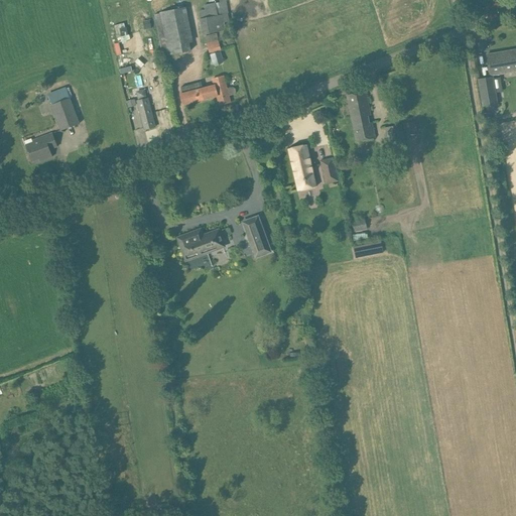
[(221,0),(217,0),(202,3),(210,42),(230,38),(221,0)]
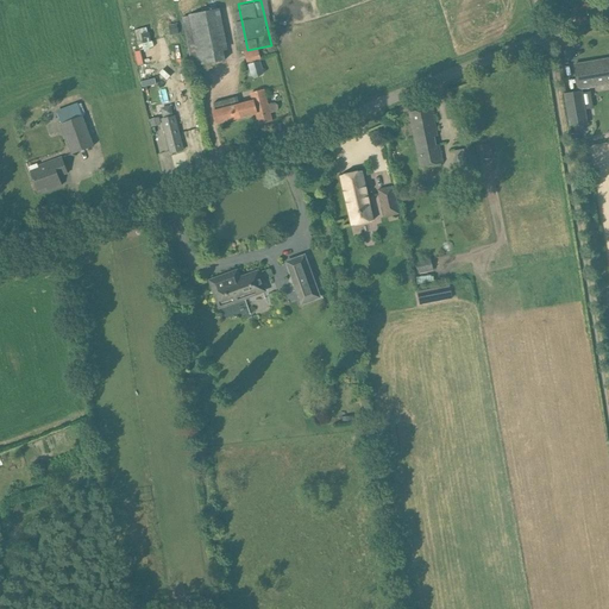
[(215,10),(188,14),(188,16),(182,17),(192,68),(225,61),(215,10)]
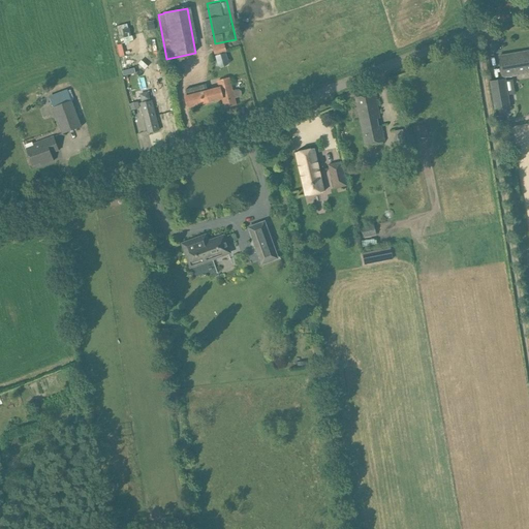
[(154,21),(147,23),(149,31),(156,30),(154,21)]
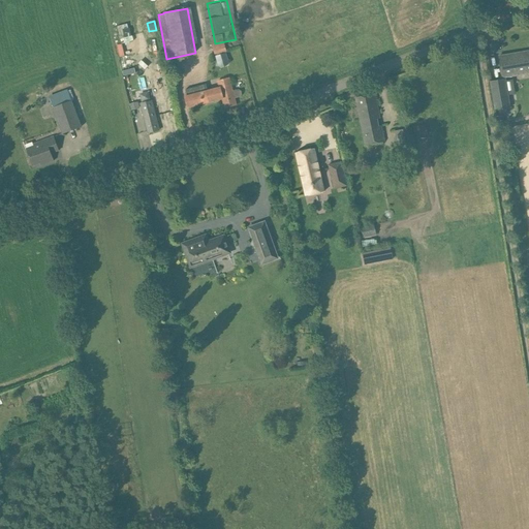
[(528,72),(528,51),(499,57),(502,76),(528,72)]
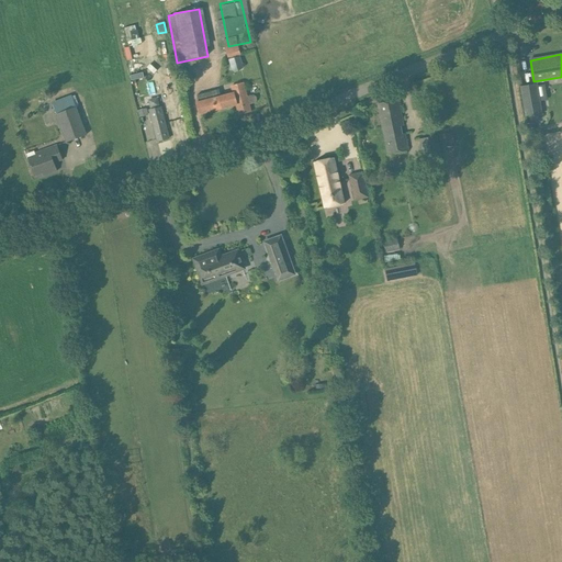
[(134,86),(145,85),(143,72),(132,75),(134,86)]
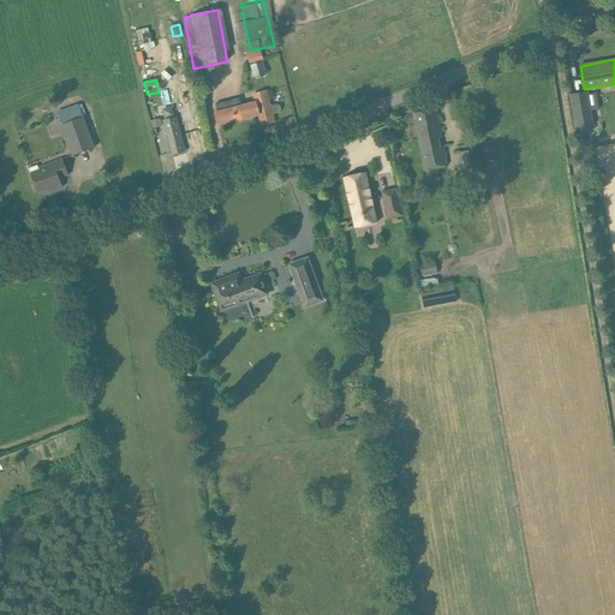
[(270,106),(267,91),(254,94),(256,101),(258,114),(262,125),(274,123),(273,114),(280,113),(281,109),(280,106),(278,105),(270,106)]
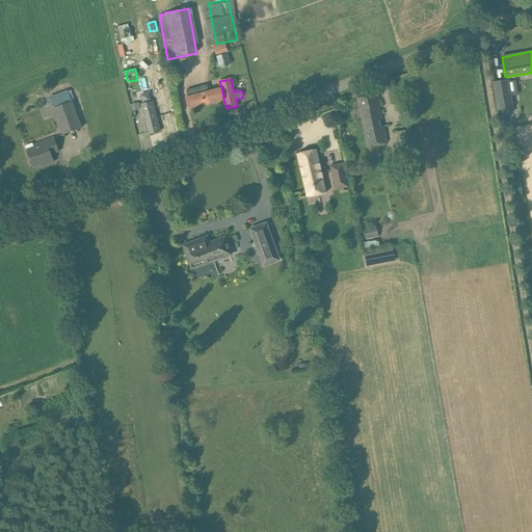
[(512,108),(508,80),(494,82),(498,111),(512,108)]
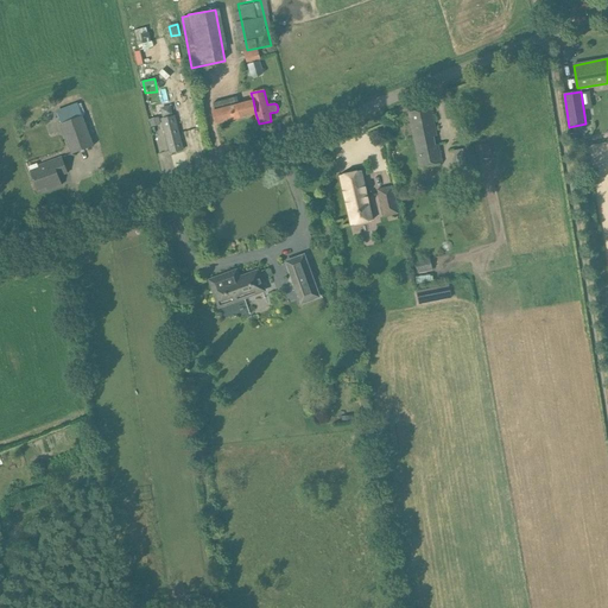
[(216,124),(255,113),(253,100),(239,103),(238,96),(213,102),(215,111),(213,111),(216,124)]
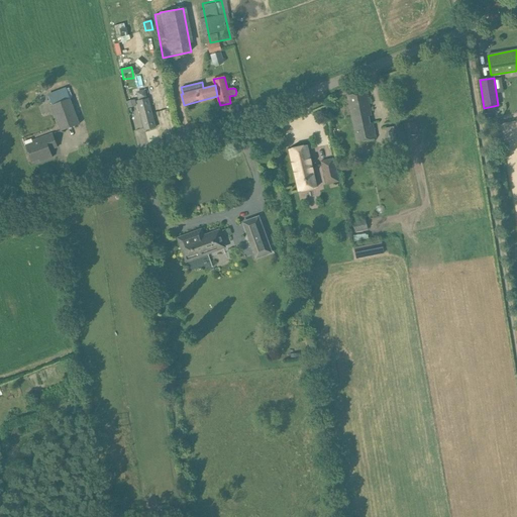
[(371,115),(367,91),(347,95),(357,142),(376,138),(373,123),(370,122),(369,117),(371,115)]
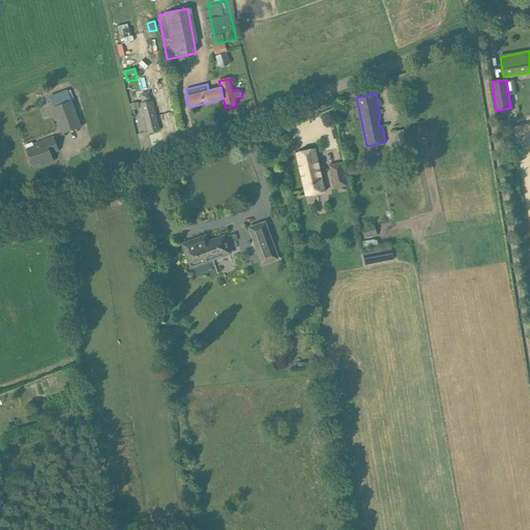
[(53,108),(63,134),(81,127),(71,100),(53,108)]
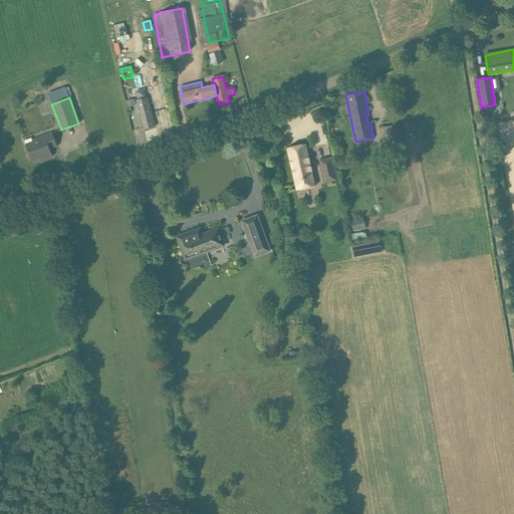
[(144,130),(155,126),(148,97),(137,100),(144,130)]
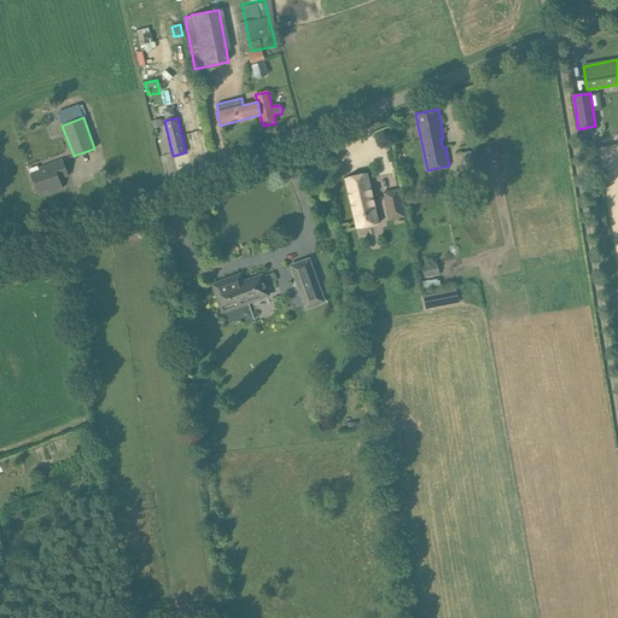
[(485,178),(481,149),(461,152),(464,164),(467,163),(468,169),(465,170),(467,181),(485,178)]
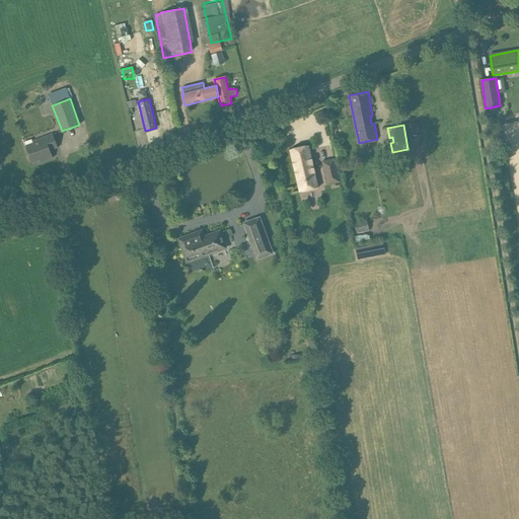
[(58,147),(53,134),(40,139),(41,141),(25,146),(31,162),(46,157),(46,160),(53,157),(50,150),(58,147)]
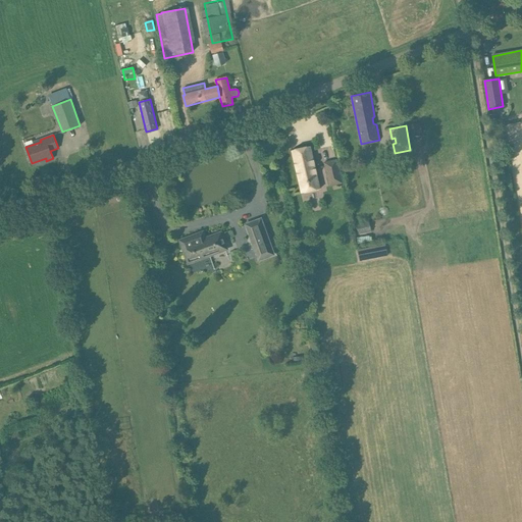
[(321,189),(311,147),(291,151),(301,193),(321,189)]
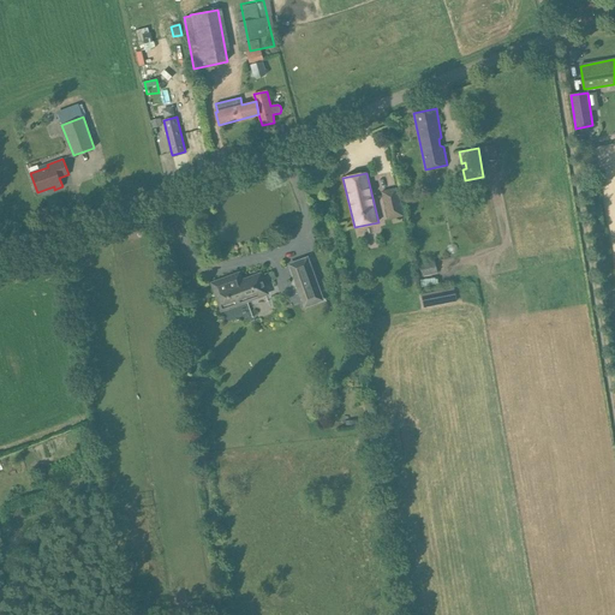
[(404,216),(396,187),(382,191),(384,206),(388,220),(404,216)]
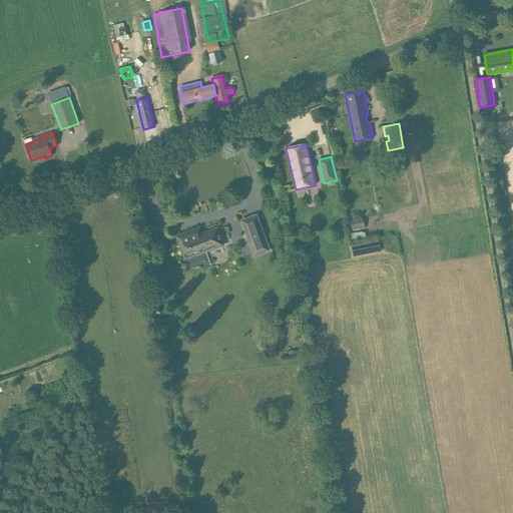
[(270,250),(257,213),(239,219),(253,257),(270,250)]
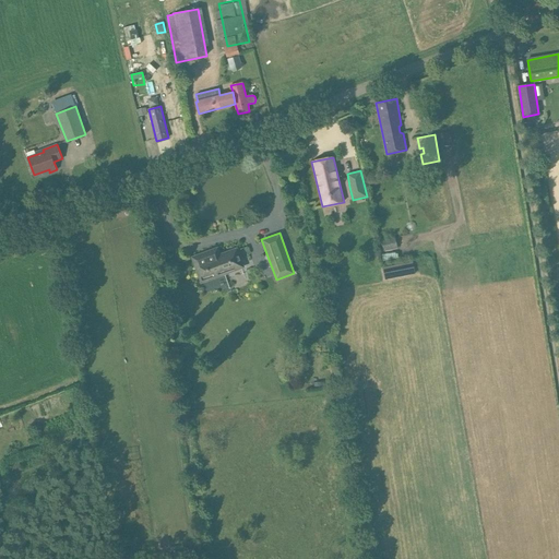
[(397,249),(395,236),(381,239),(383,252),(397,249)]
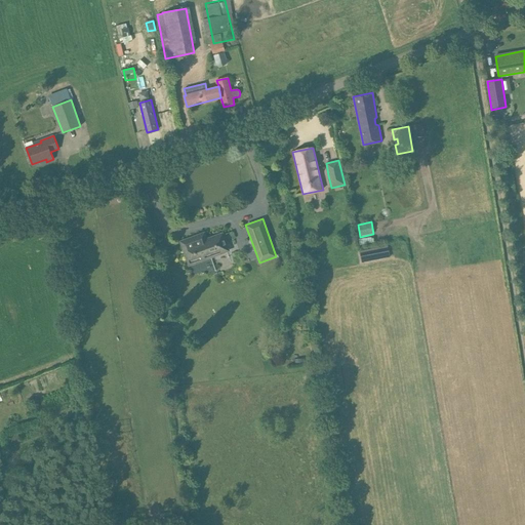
[(206,241),(203,235),(183,243),(190,261),(201,257),(201,259),(227,250),(221,236),(206,241)]
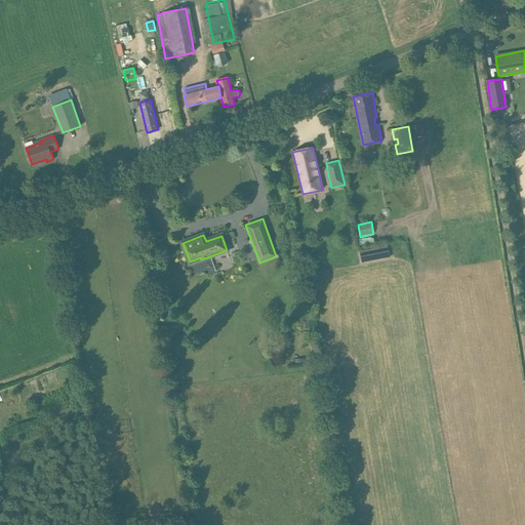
[(378,247),(359,251),(362,263),(380,259),(378,247)]
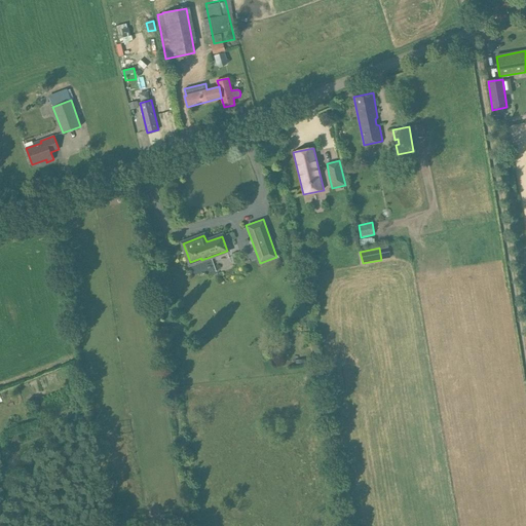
[(317,275),(314,261),(306,263),(308,277),(317,275)]
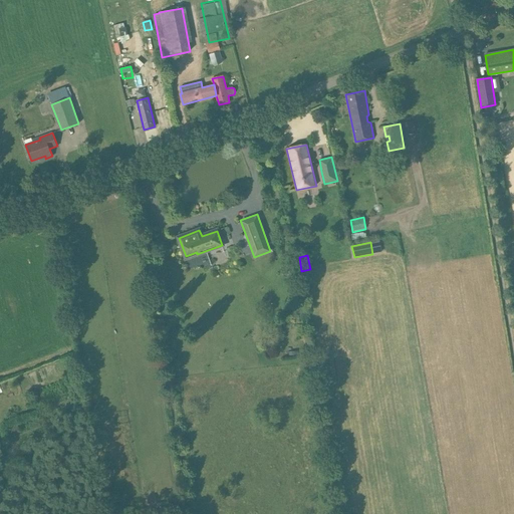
[(6,428),(9,437),(20,433),(17,423),(6,428)]
